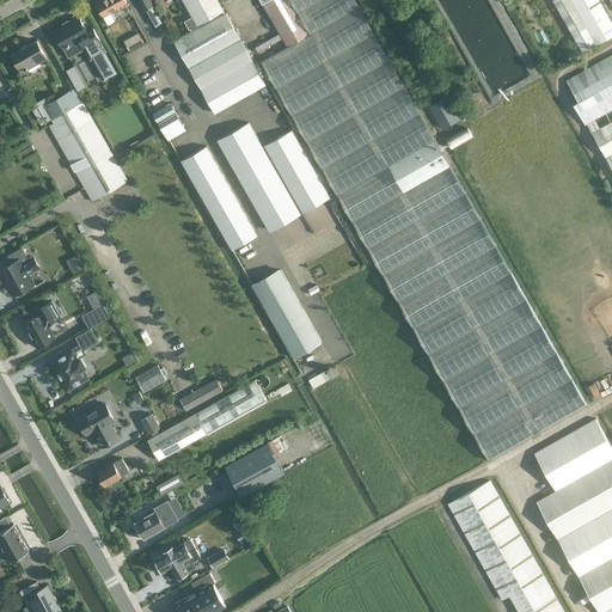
[(126,0),(102,0),(96,4),(108,24),(111,24),(114,22),(116,19),(111,13),(117,10),(117,7),(127,2),(126,0)]
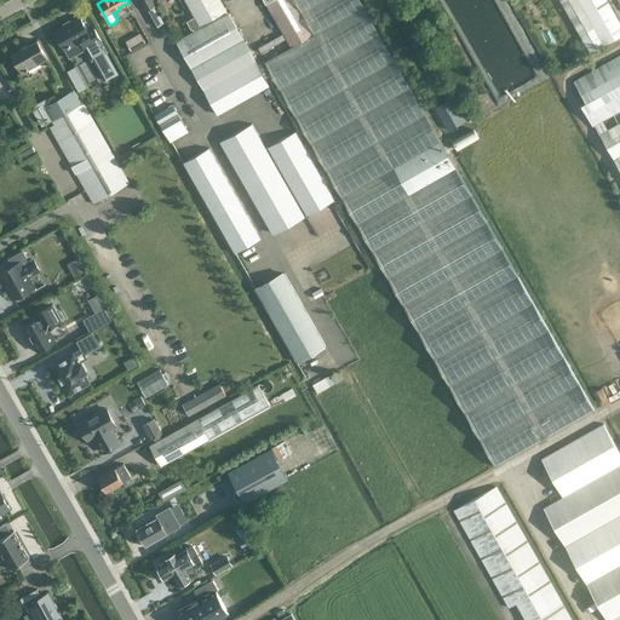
[(139,0),(147,11),(148,10),(154,7),(154,6),(156,5),(155,5),(151,0),(139,0)]
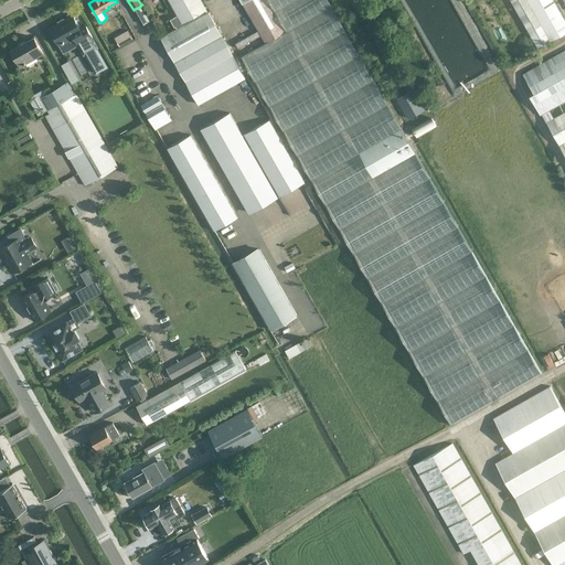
[(169,0),(178,14),(170,19),(174,27),(176,25),(177,28),(206,11),(205,9),(206,9),(201,0),(169,0)]
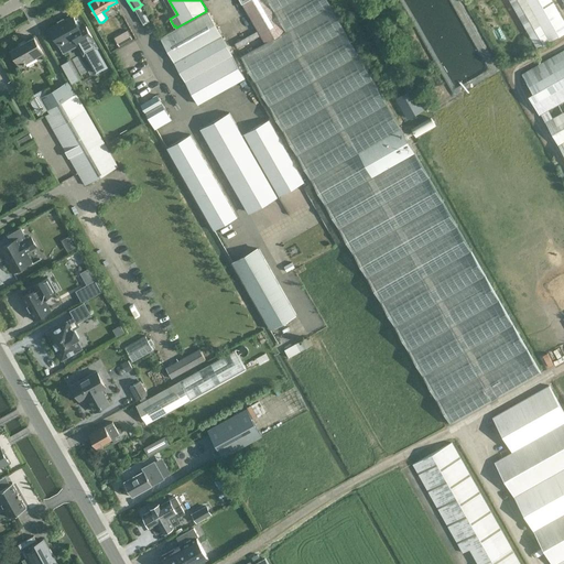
[(264,42),(241,56),(311,179),(312,179),(351,248),(361,263),(448,424),(541,372),(478,263),(477,263),(441,201),(431,183),(405,138),(401,128),(327,0),(267,0),(285,31),(264,42)]
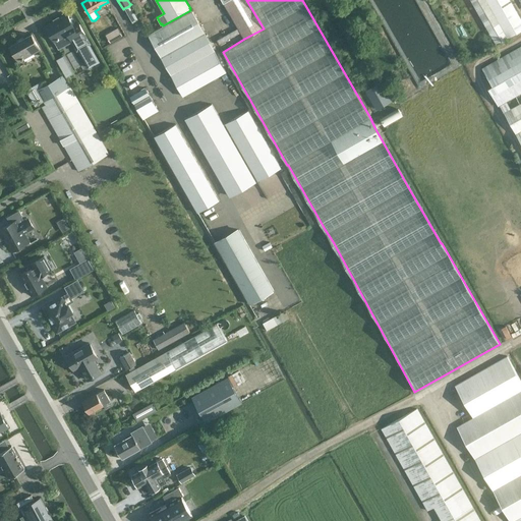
[(244,39),(264,29),(246,0),(227,0),(223,2),(244,39)]
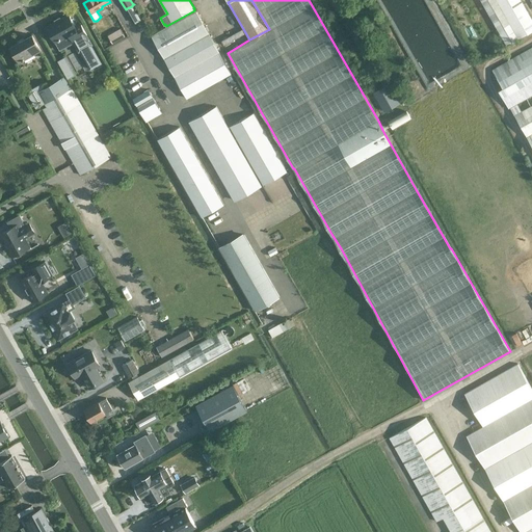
[(330,0),(336,9),(346,3),(344,0),(330,0)]
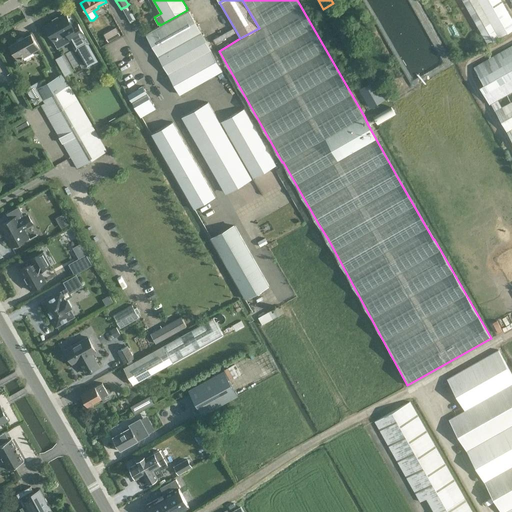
[(462,0),(485,39),(487,44),(511,29),(511,19),(507,12),(500,0),(462,0)]
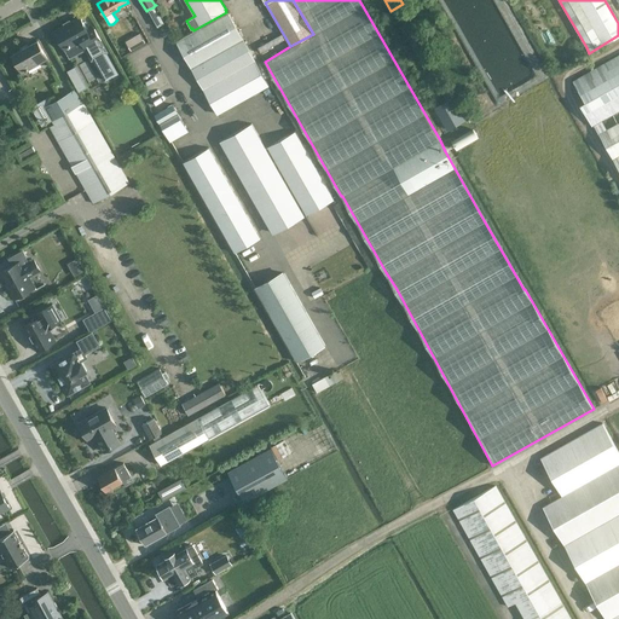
[(162,23),(154,7),(148,10),(156,27),(162,23)]
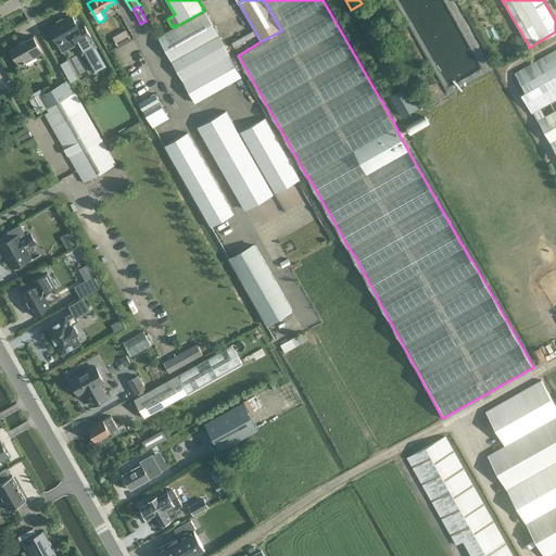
[(203,11),(174,27),(158,37),(196,102),(241,77),(228,54),(229,53),(204,10),(203,11)]
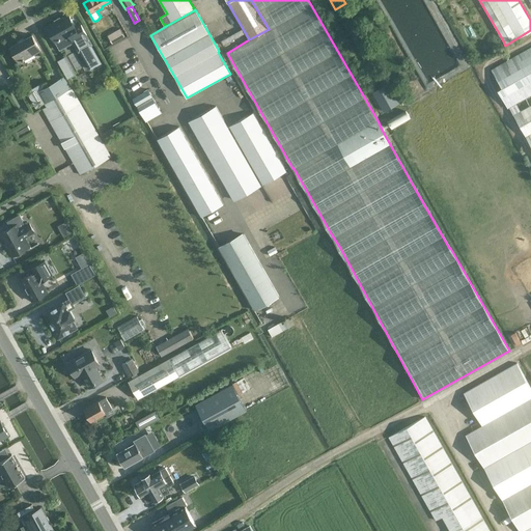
[(93,44),(82,23),(76,27),(68,14),(57,20),(46,26),(55,43),(66,36),(70,34),(73,42),(79,52),(80,51),(90,68),(102,62),(92,45),(93,44)]
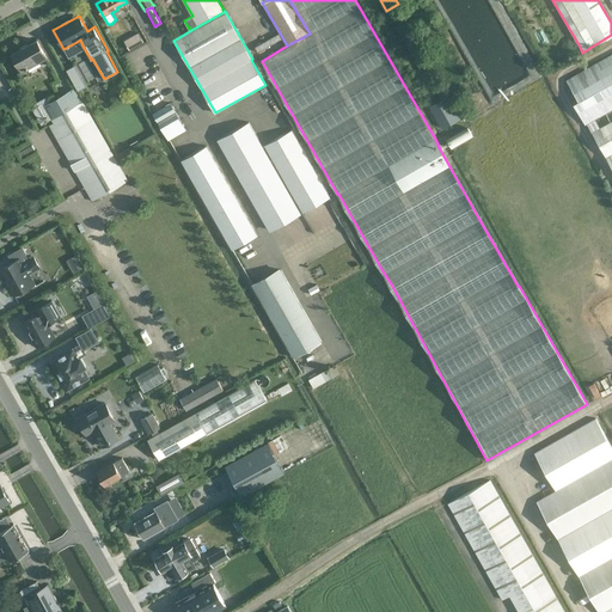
[(129,46),(144,41),(141,32),(127,37),(129,46)]
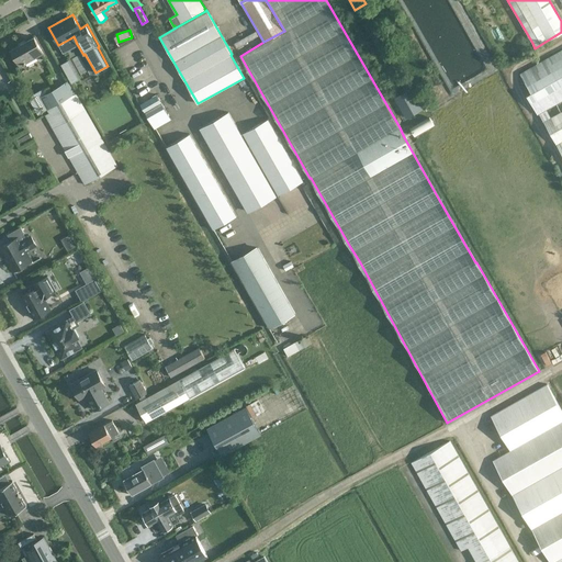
[(10,49),(20,66),(44,54),(34,36),(10,49)]
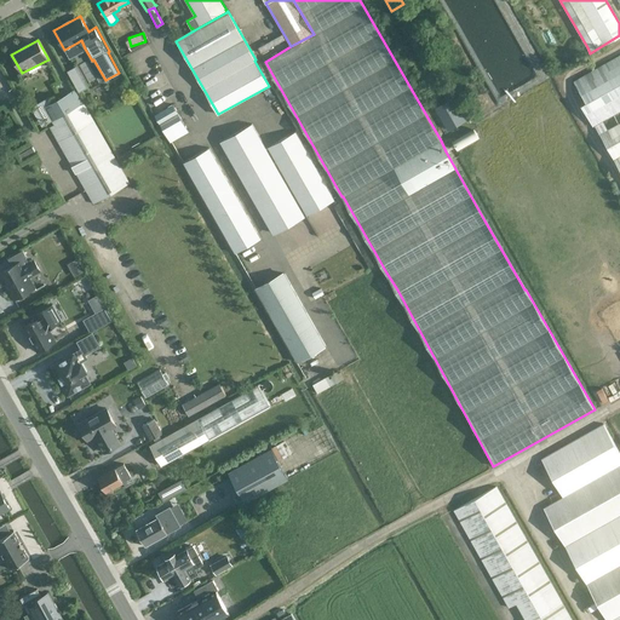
[(619,55),(573,81),(585,102),(580,104),(592,127),(619,172),(619,55)]
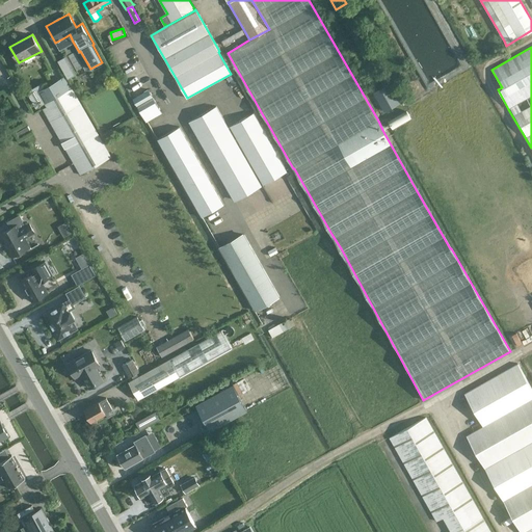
[(74,70),(83,65),(76,53),(68,57),(74,70)]
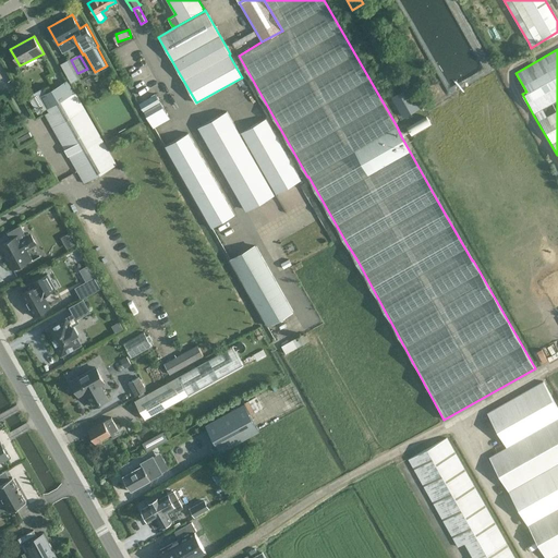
[(68,59),(60,63),(71,82),(79,77),(68,59)]
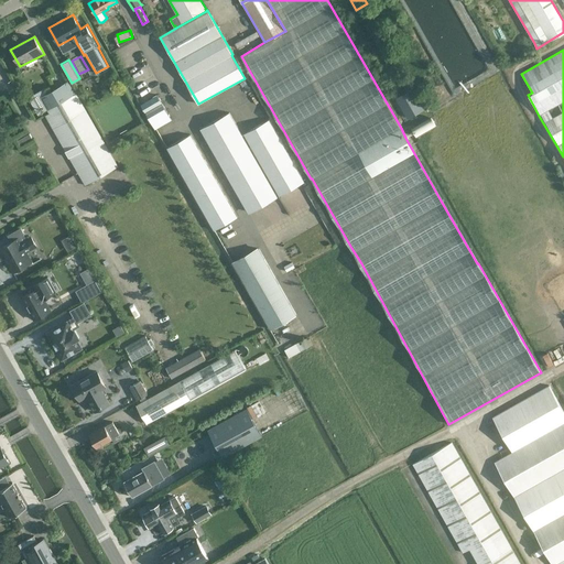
[(44,115),(52,129),(85,185),(118,166),(86,109),(69,80),(40,97),(50,112),(44,115)]
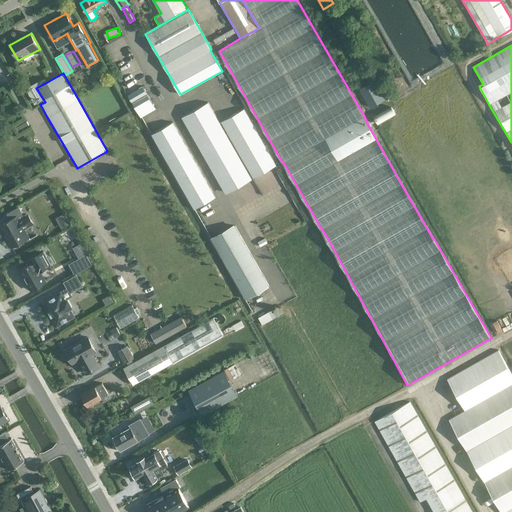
[(370,107),(384,99),(374,82),(360,90),(370,107)]
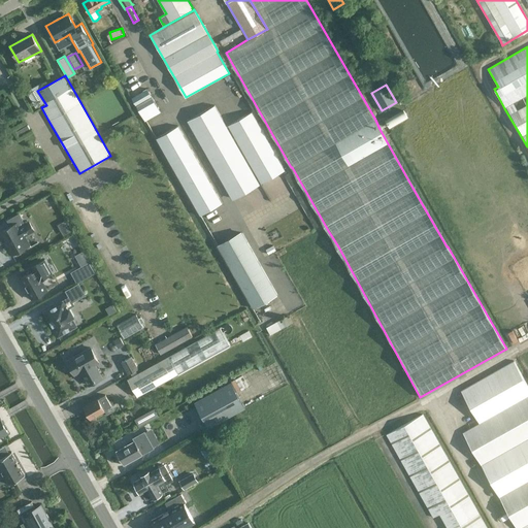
[(136,104),(152,95),(147,87),(131,96),(136,104)]
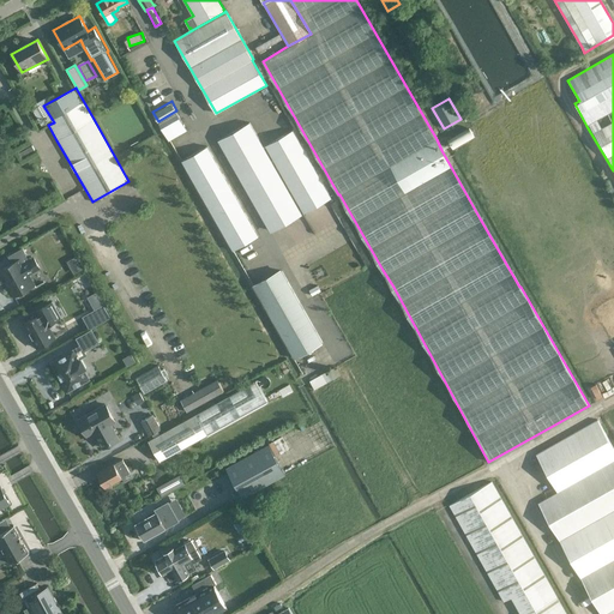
[(160,122),(169,140),(188,130),(178,112),(160,122)]
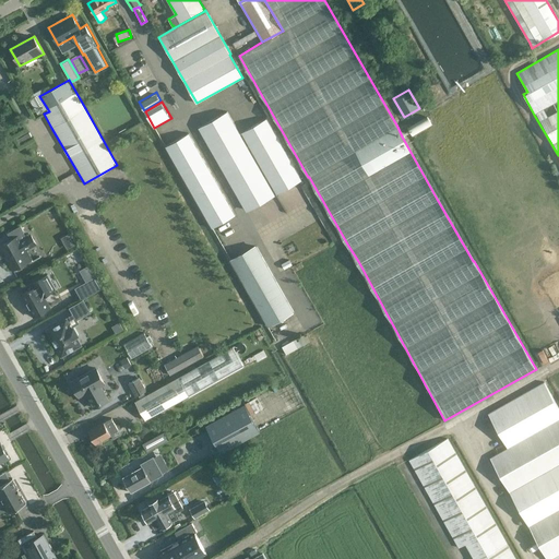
[(246,212),(275,194),(227,110),(198,128),(246,212)]
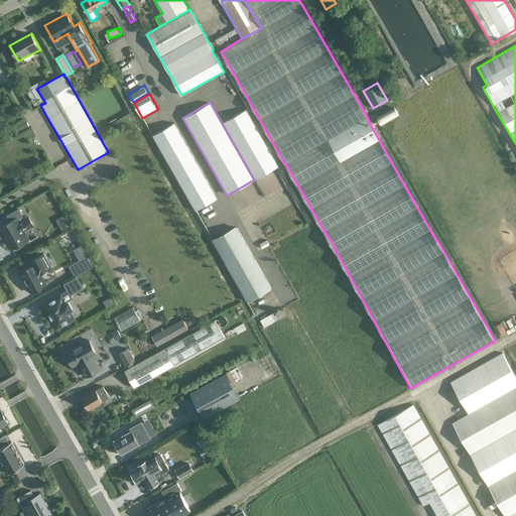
[(378,116),(381,123),(399,114),(396,106),(378,116)]
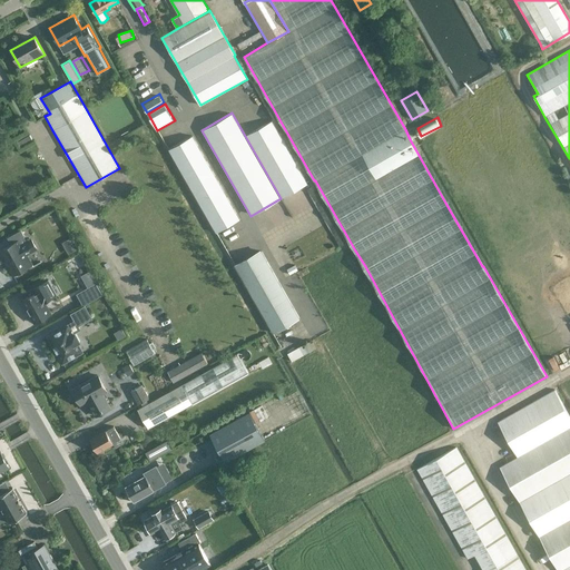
[(282,198),(307,183),(272,120),(245,135),(282,198)]
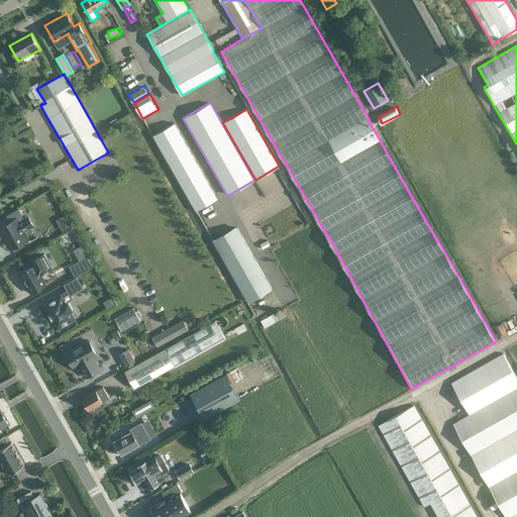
[(30,127),(27,122),(16,129),(19,134),(30,127)]
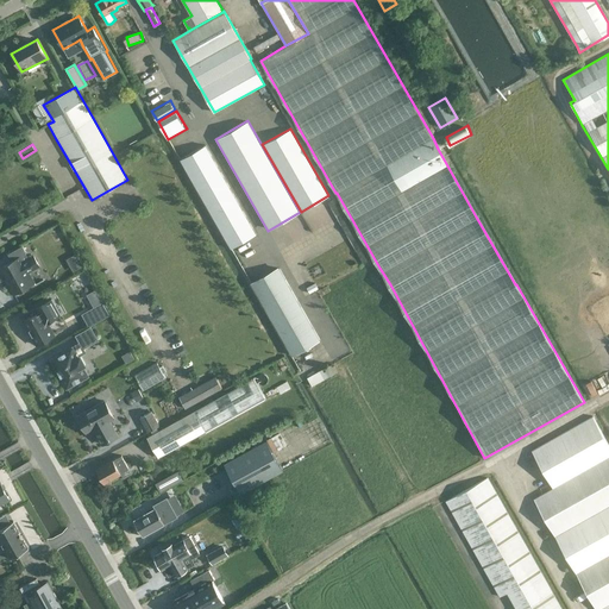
[(231,249),(256,233),(206,144),(180,159),(231,249)]
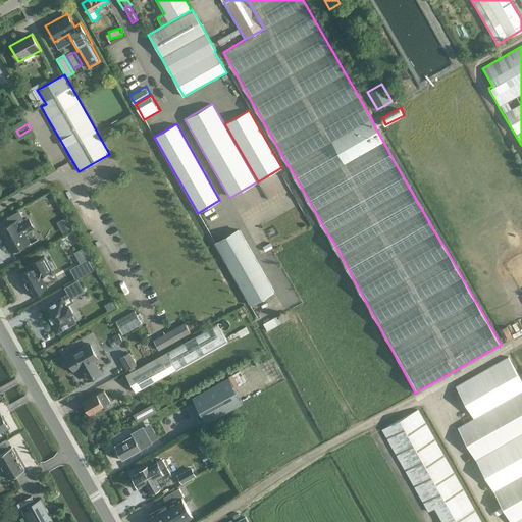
[(19,210),(7,217),(10,223),(0,228),(0,229),(4,238),(4,239),(5,239),(7,242),(6,243),(7,243),(12,252),(30,242),(24,233),(34,227),(29,218),(23,221),(21,217),(22,216),(19,210)]
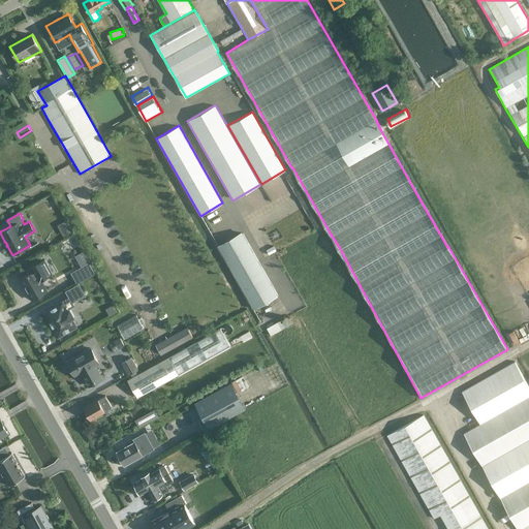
[(70,231),(65,221),(58,225),(64,236),(70,231)]
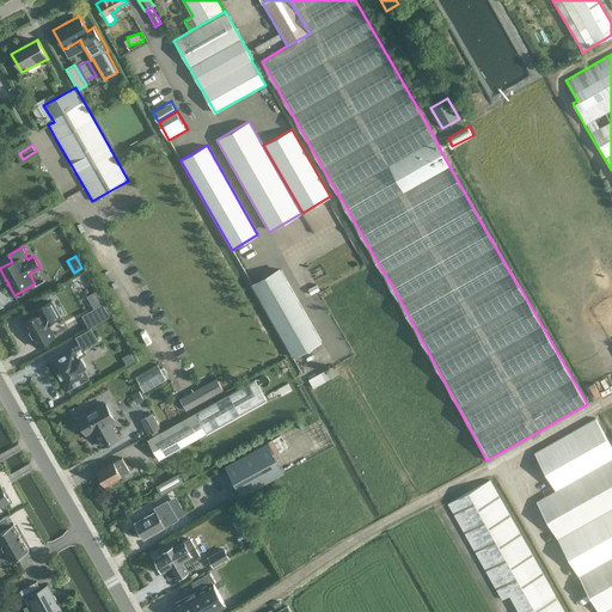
[(322,342),(281,270),(252,286),(294,357),(322,342)]
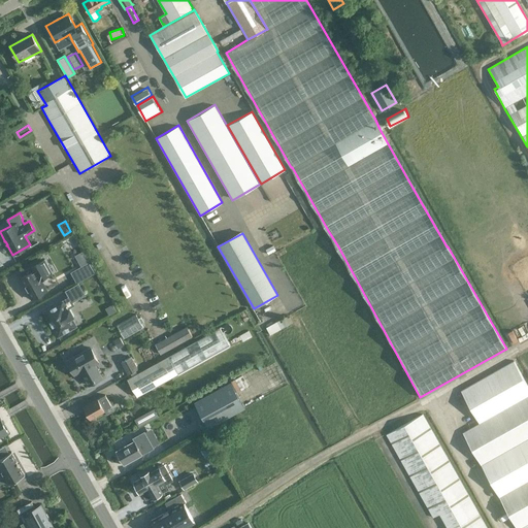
[(34,270),(21,277),(32,299),(47,291),(40,279),(53,272),(45,259),(32,266),(34,270)]
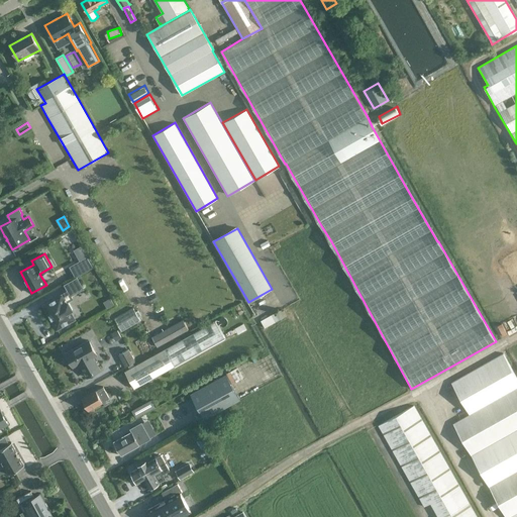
[(88,256),(70,267),(76,277),(94,266),(88,256)]
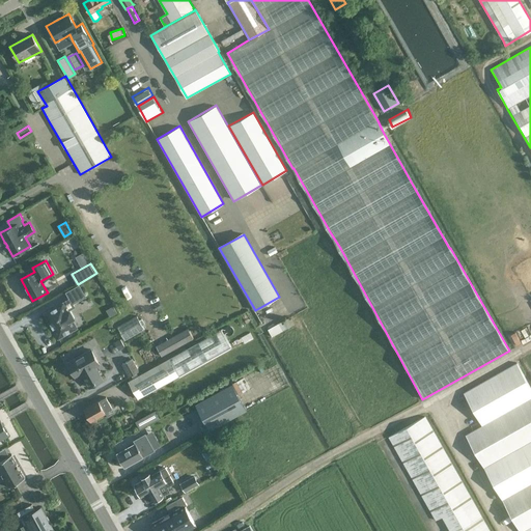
[(66,292),(73,303),(85,296),(79,285),(66,292)]
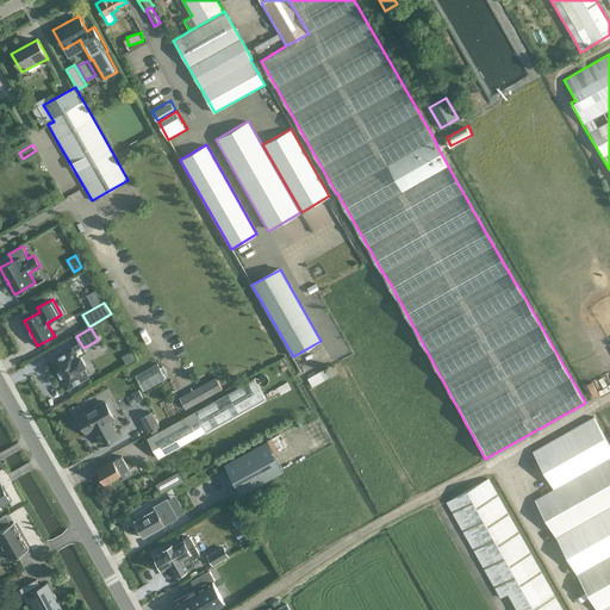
[(74,347),(73,348),(51,360),(67,388),(91,375),(85,366),(87,363),(82,355),(80,356),(74,347)]
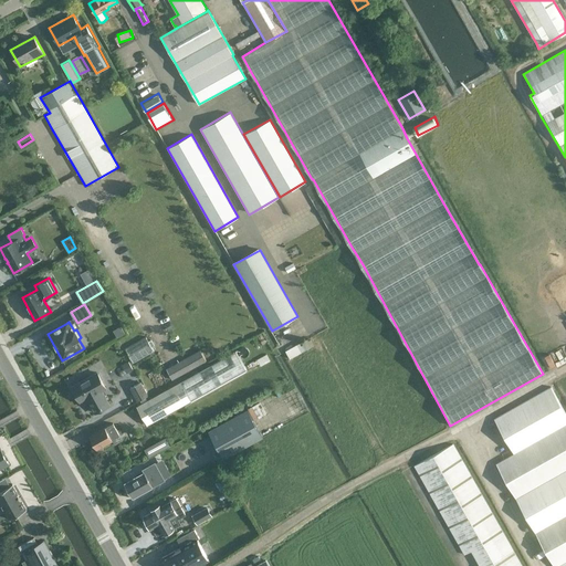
[(126,347),(134,362),(155,350),(147,336),(126,347)]
